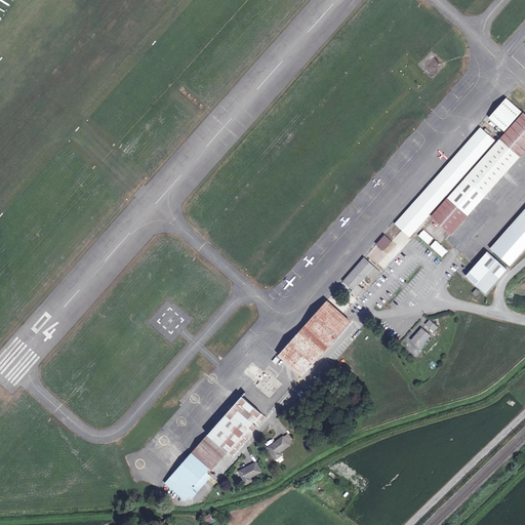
[(523,113),(507,99),(489,119),(505,133),(523,113)]
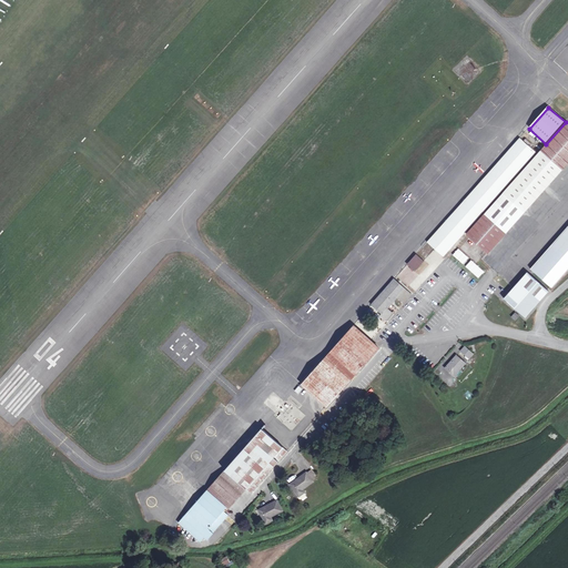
[(567,165),(567,123),(566,122),(546,144),(536,154),(465,234),(488,255),(567,165)]
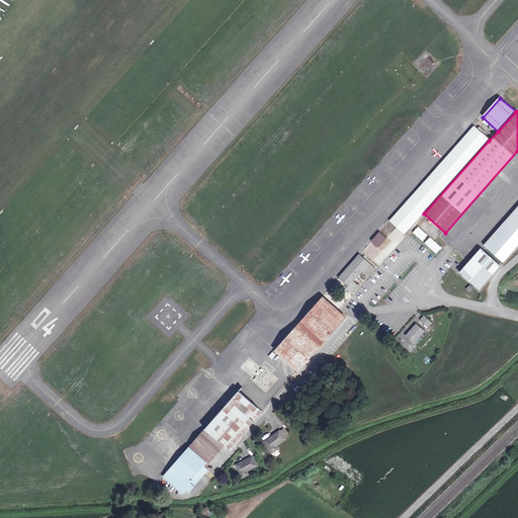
[(461,141),(390,222),(404,235),(424,213),(489,141),(473,126),(461,141)]
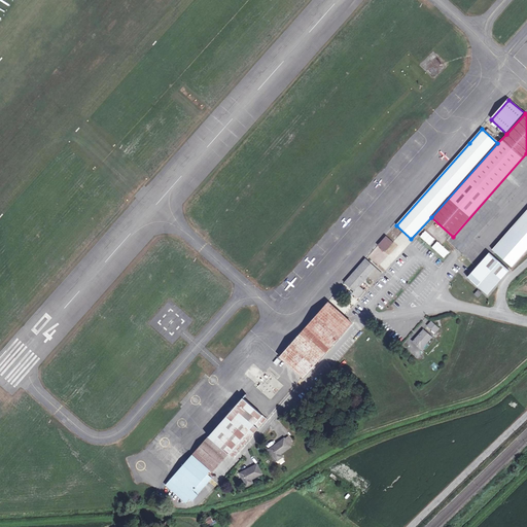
[(526,209),(492,250),(511,266),(512,268),(526,249),(526,209)]
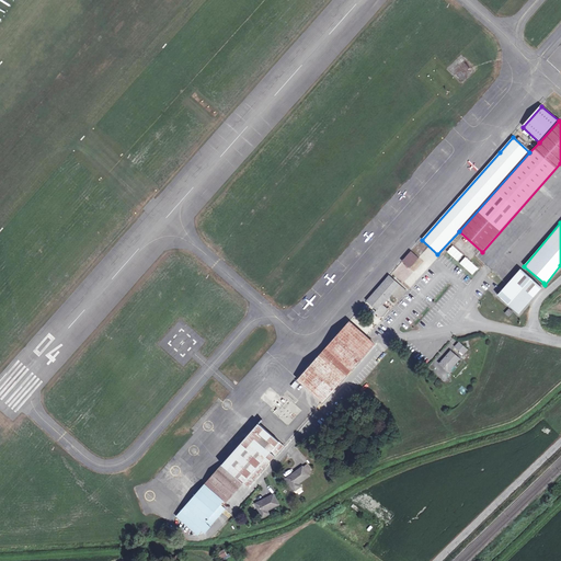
[(453,244),(446,251),(457,261),(464,254),(453,244)]
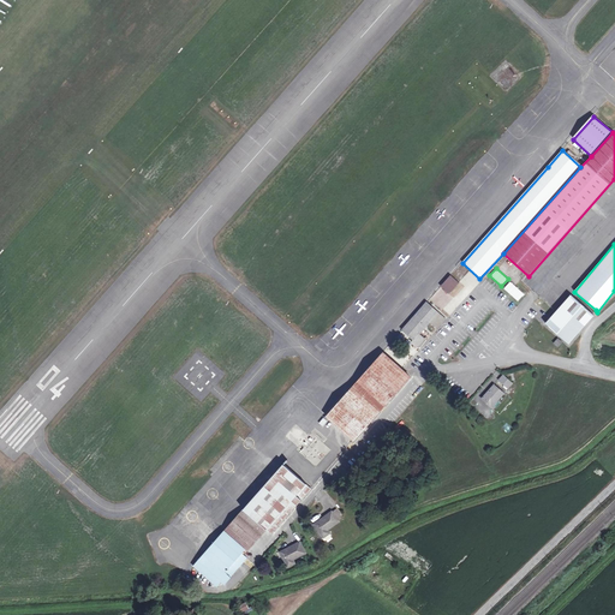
[(449,294),(459,282),(451,275),(441,287),(449,294)]
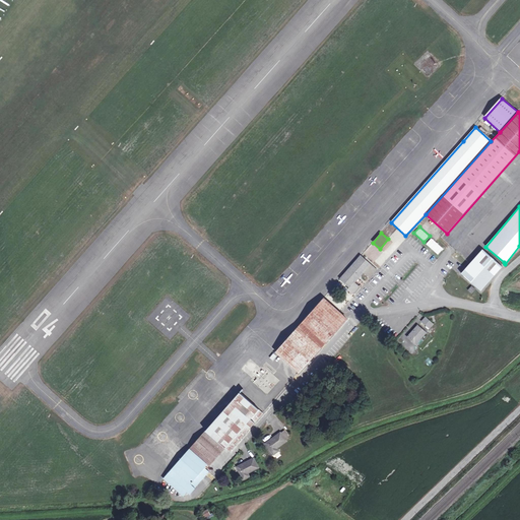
[(444,250),(431,238),(426,244),(439,255),(444,250)]
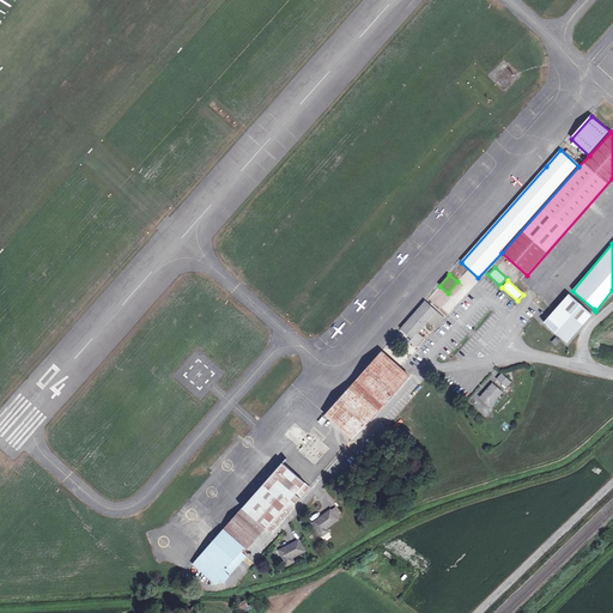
[(580,328),(593,314),(590,313),(569,293),(553,311),(544,322),(566,343),(580,328)]
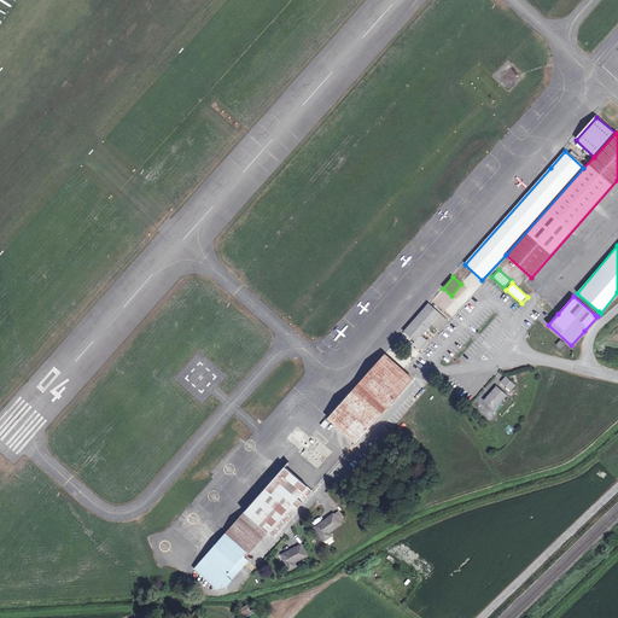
[(409,326),(421,336),(432,324),(439,331),(448,321),(441,314),(429,304),(409,326)]
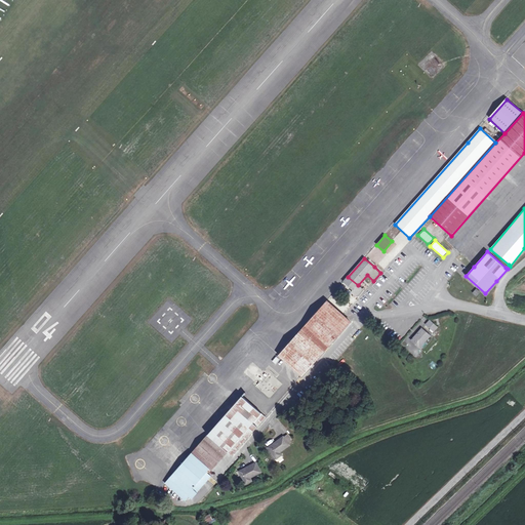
[(363,290),(358,285),(348,277),(344,282),(353,290),(352,291),(357,296),(363,290)]
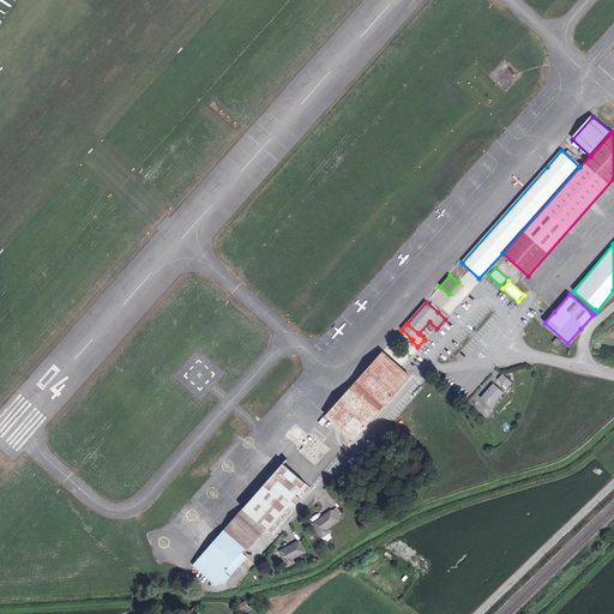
[(576,336),(569,343),(572,345),(579,338),(576,336)]
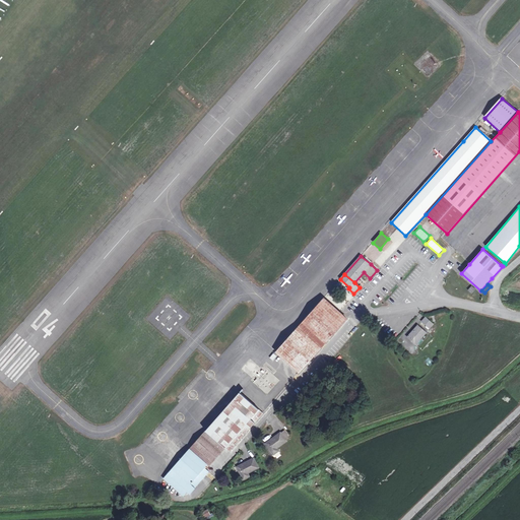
[(274,350),(298,372),(345,319),(322,298),(307,316),(274,350)]
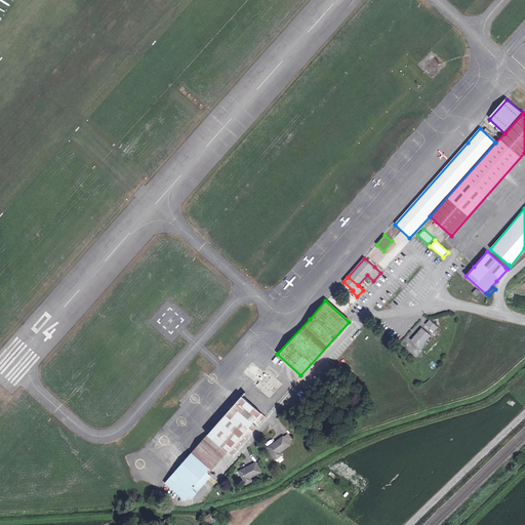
[(435,330),(438,327),(430,320),(426,324),(434,331),(435,330)]
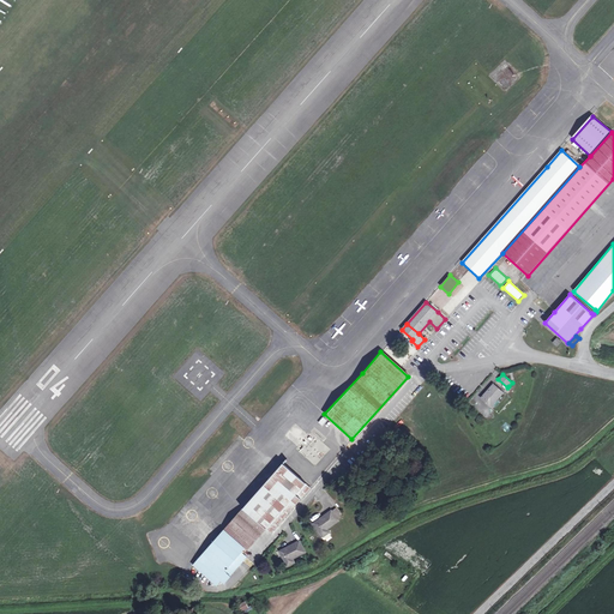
[(491,407),(503,392),(494,384),(481,398),(491,407)]
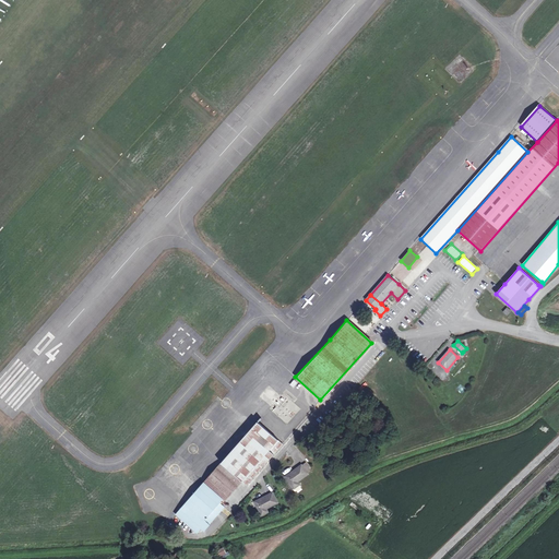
[(285,396),(273,412),(287,424),(300,409),(285,396)]
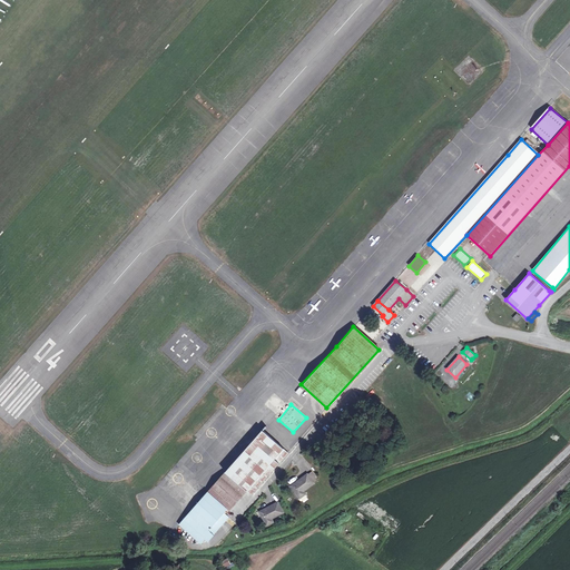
[(207,491),(229,511),(287,453),(261,430),(207,491)]
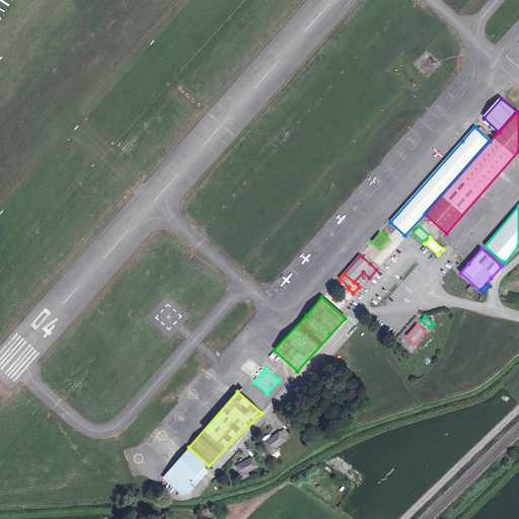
[(280,432),(285,439),(289,436),(284,430),(280,432)]
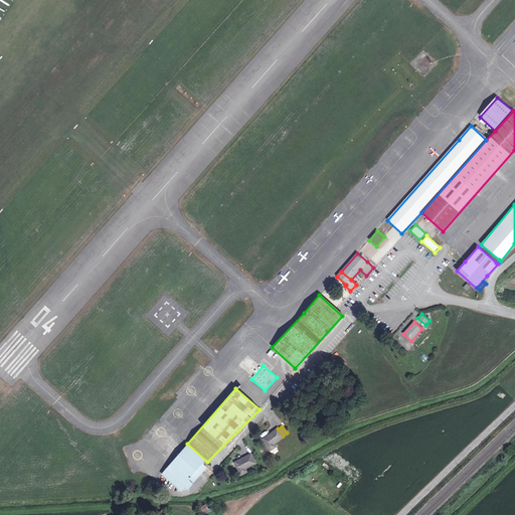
[(284,437),(283,436),(278,428),(264,440),(272,450),(276,447),(275,444),(284,437)]
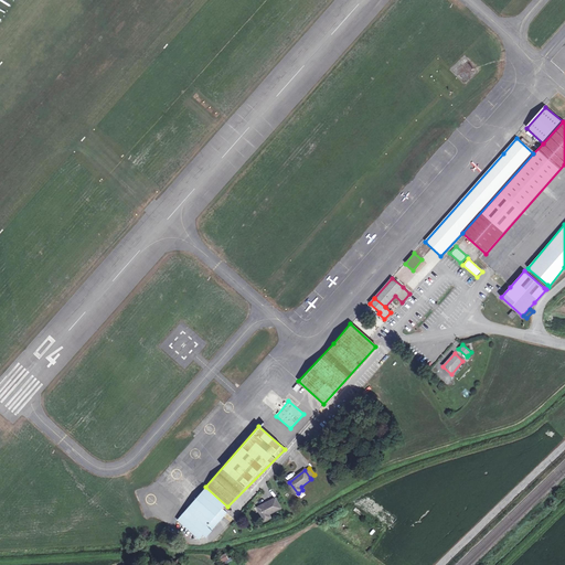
[(227,507),(205,487),(176,519),(177,520),(199,540),(203,535),(205,537),(227,513),(223,509),(227,507)]
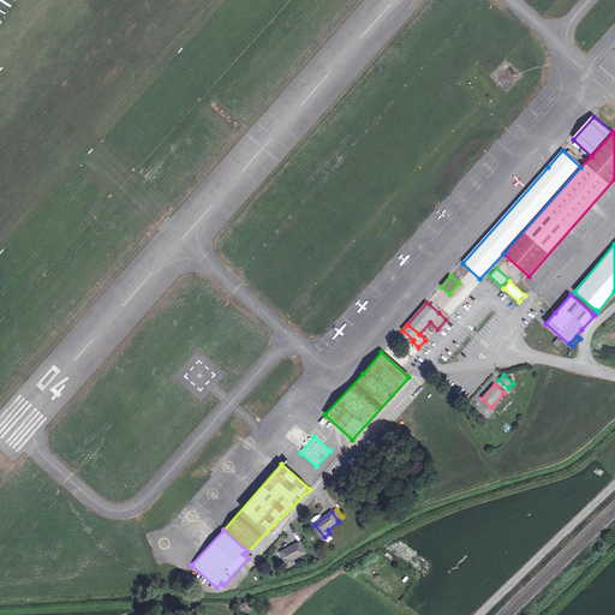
[(300,542),(281,553),(288,566),(294,563),(293,560),(305,553),(300,542)]
